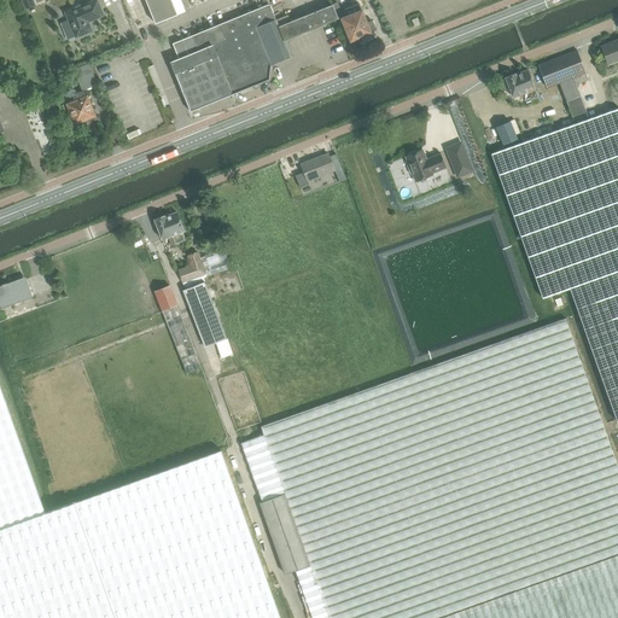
[(92,31),(88,22),(104,16),(97,0),(65,12),(76,38),(92,31)]
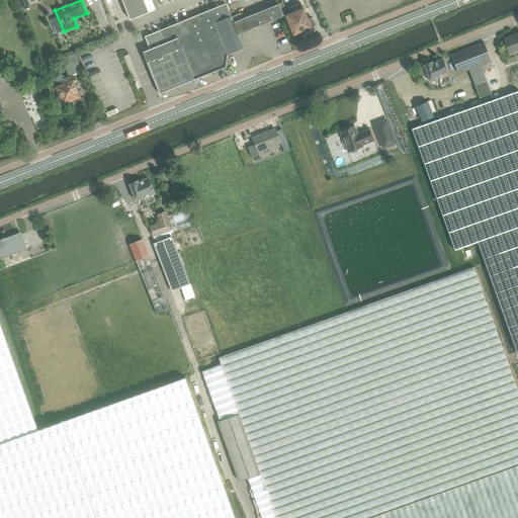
[(122,0),(131,20),(150,12),(144,0),(122,0)]
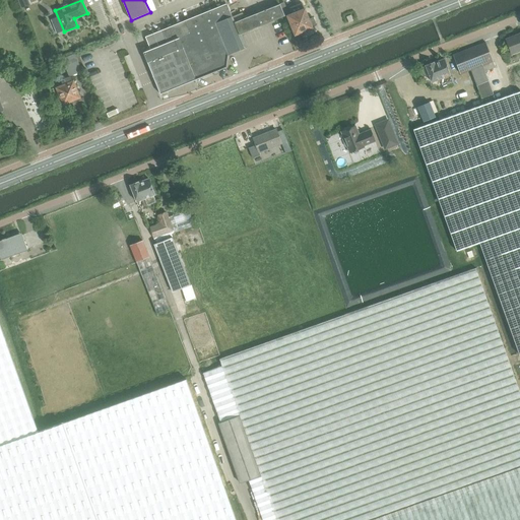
[(296,35),(297,35),(300,36),(302,35),(303,31),(313,28),(312,26),(317,25),(313,17),(309,19),(305,9),(303,3),(296,6),(298,12),(287,16),(296,35)]
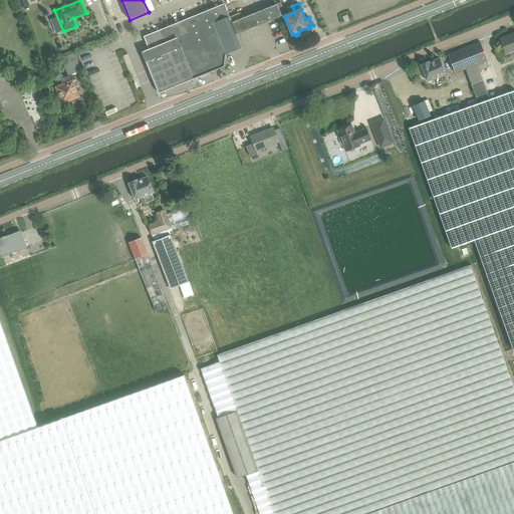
[(224,54),(242,47),(236,33),(232,22),(224,4),(183,21),(188,33),(177,38),(179,42),(177,43),(192,79),(194,78),(223,66),(224,54)]
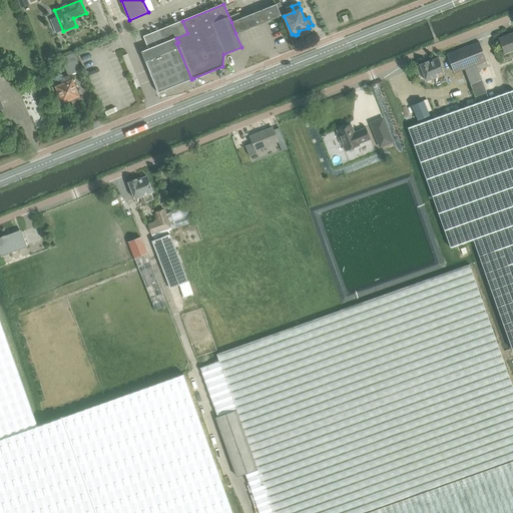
[(231,22),(235,33),(281,15),(277,4),(231,22)]
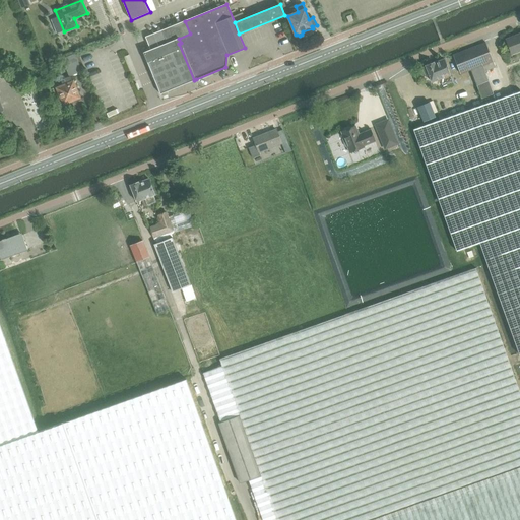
[(144,53),(160,93),(194,80),(179,44),(181,43),(179,39),(190,34),(185,21),(163,30),(145,37),(148,44),(150,50),(144,53)]
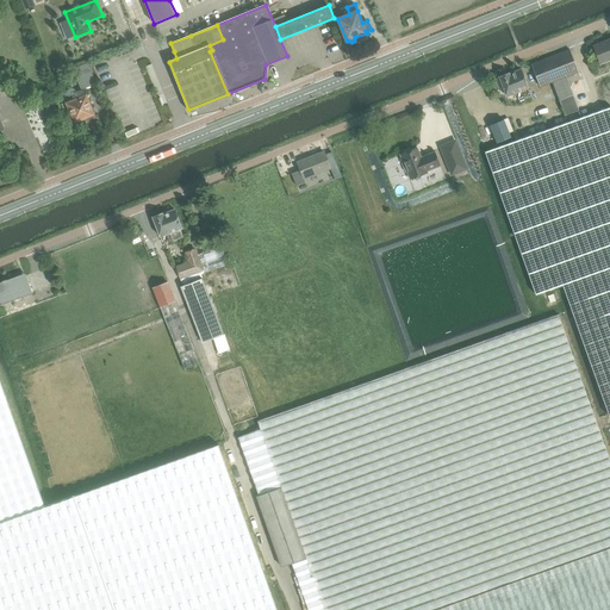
[(609,39),(609,41),(595,47),(601,64),(609,60),(609,39)]
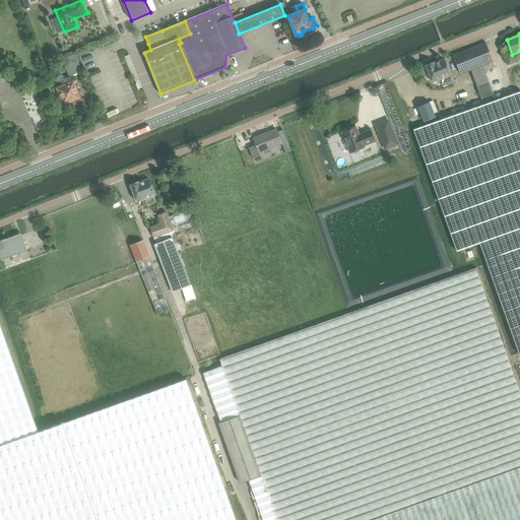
[(486,43),(454,56),(460,73),(471,69),(477,85),(482,99),(494,94),(484,72),(496,67),(486,43)]
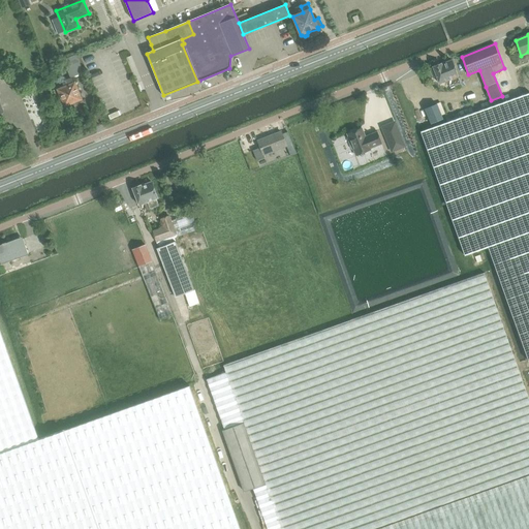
[(44,57),(48,63),(55,60),(53,54),(44,57)]
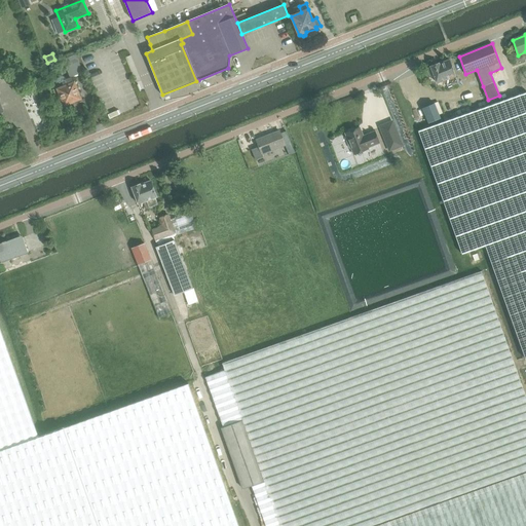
[(78,74),(78,75),(83,73),(76,54),(64,60),(71,77),(78,74)]
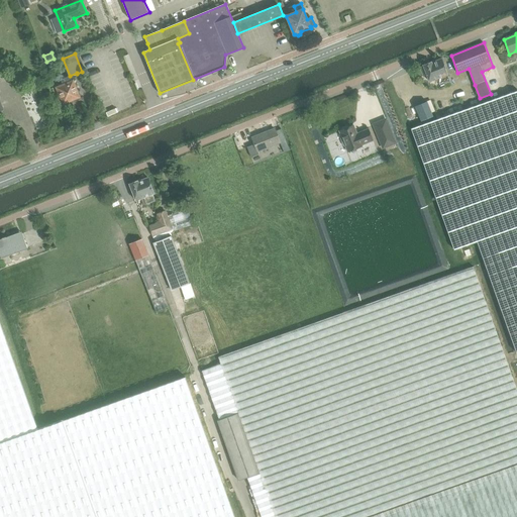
[(417,69),(420,77),(427,74),(429,81),(436,79),(437,81),(438,81),(440,85),(450,82),(447,75),(441,59),(432,63),(432,62),(429,61),(425,63),(424,65),(423,66),(424,66),(417,69)]
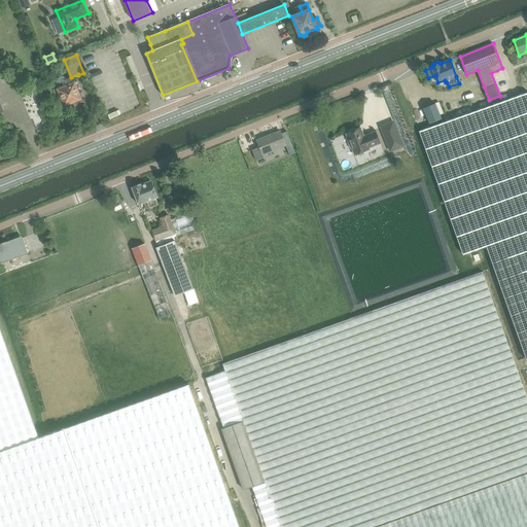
[(57,78),(51,68),(46,70),(50,80),(57,78)]
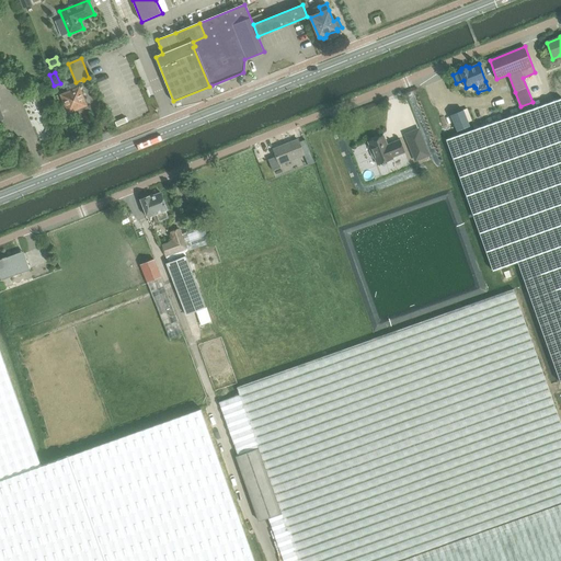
[(77,109),(86,105),(79,89),(76,82),(66,87),(68,93),(63,95),(69,112),(70,112),(71,113),(76,111),(77,109)]
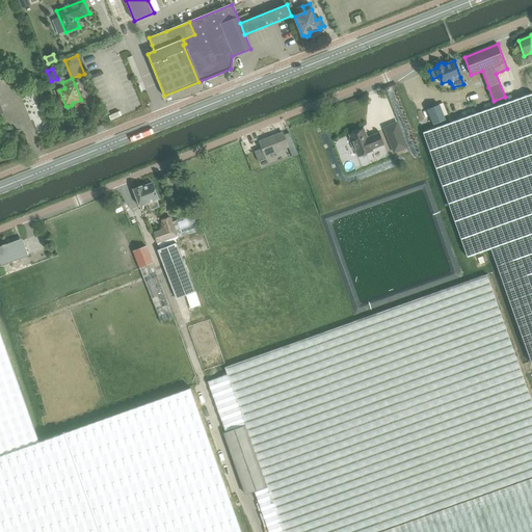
[(531,94),(452,123),(423,133),(468,257),(490,248),(499,270),(531,362),(531,363),(531,94)]
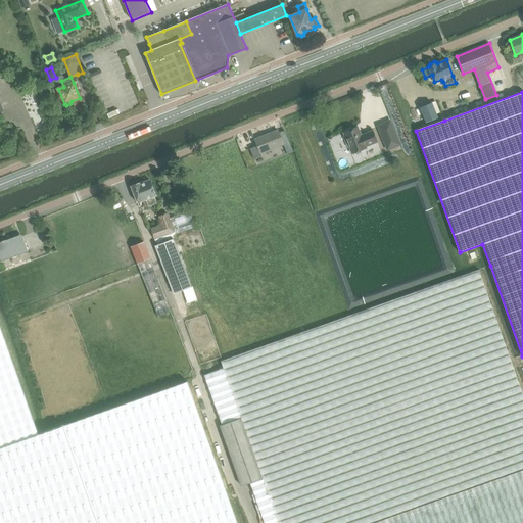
[(432,103),(421,107),(427,123),(438,117),(432,103)]
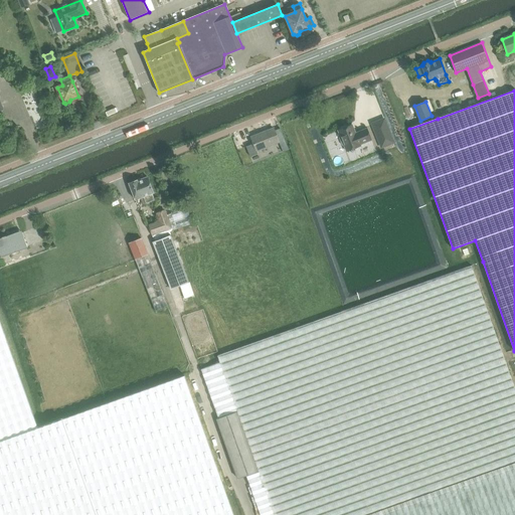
[(384,120),(373,125),(382,147),(393,142),(384,120)]
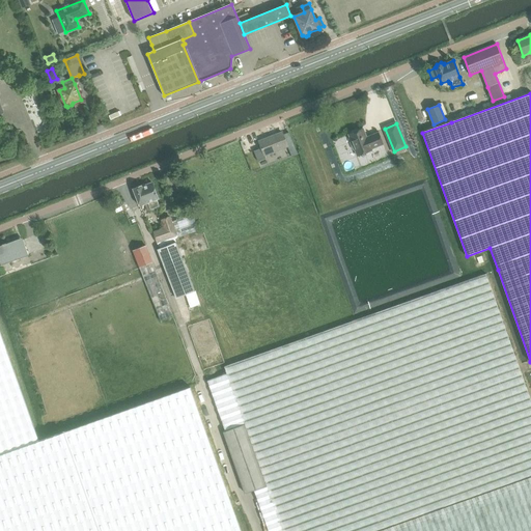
[(367,139),(363,129),(350,135),(352,142),(351,142),(354,149),(355,149),(358,156),(372,150),(371,149),(383,144),(379,133),(370,136),(371,137),(367,139)]
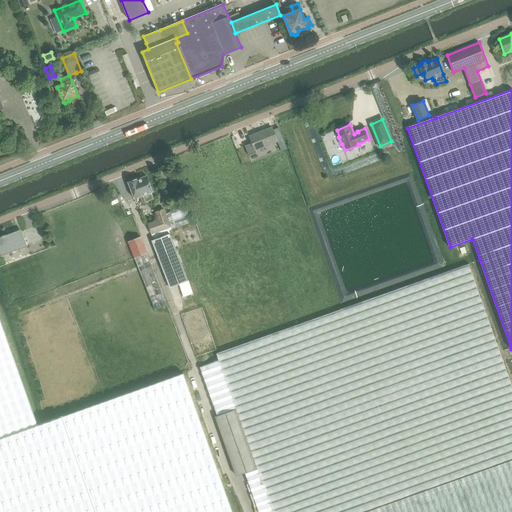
[(272,128),(250,136),(252,143),(245,146),(249,156),(257,153),(255,150),(277,141),(272,128)]
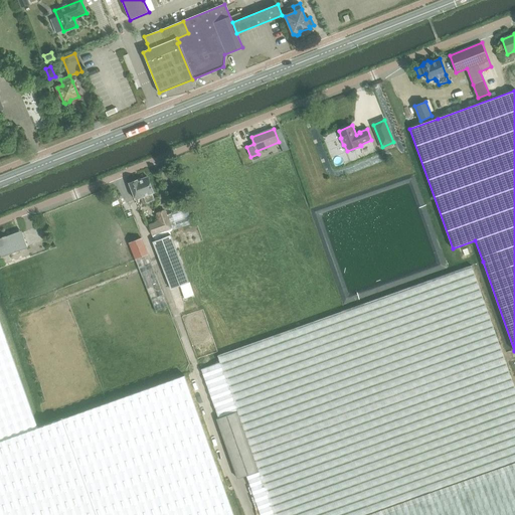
[(171,177),(173,184),(181,182),(177,170),(170,172),(172,177),(171,177)]
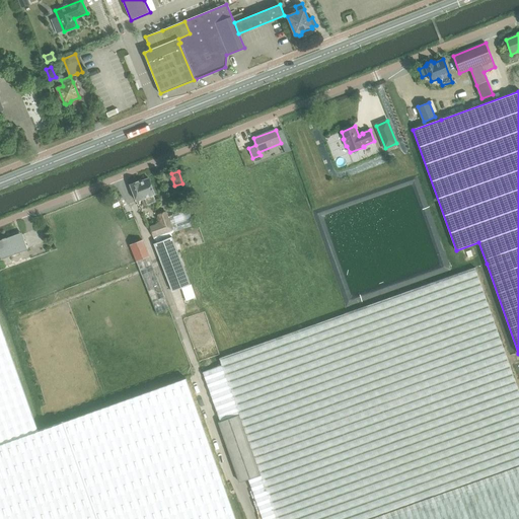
[(132,184),(130,184),(137,202),(142,200),(144,207),(156,202),(153,195),(155,194),(149,178),(139,182),(139,181),(138,181),(137,181),(135,181),(133,182),(132,183),(132,184)]
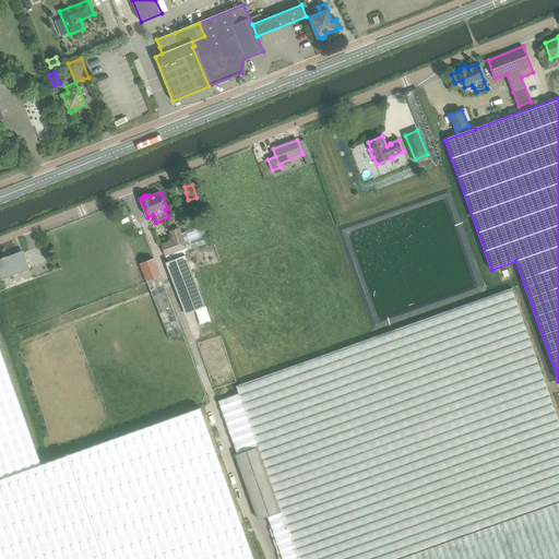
[(193,204),(191,205),(191,204),(185,206),(187,213),(193,211),(193,209),(194,209),(195,207),(194,205),(193,204)]
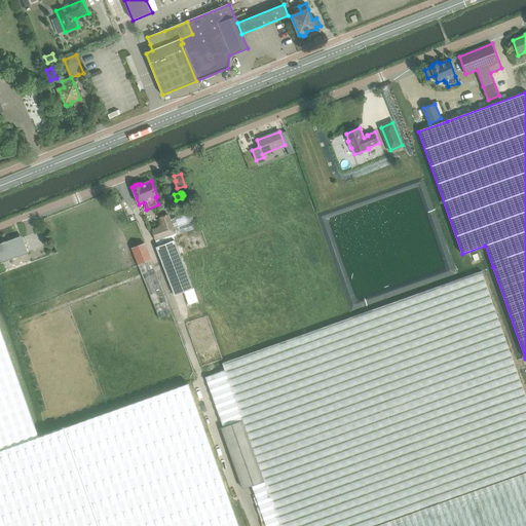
[(191,212),(171,219),(175,234),(176,235),(182,233),(183,236),(187,234),(186,232),(196,228),(191,212)]
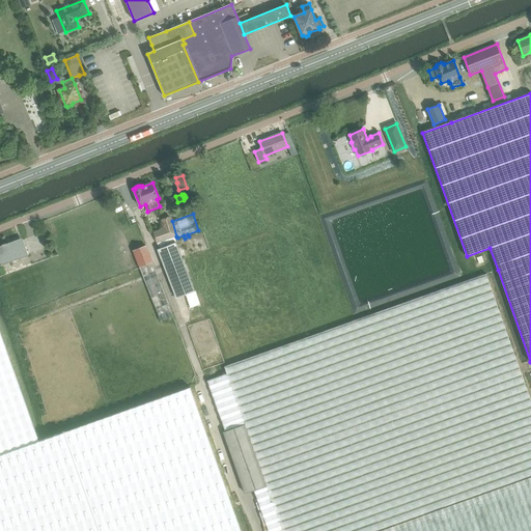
[(164,228),(154,231),(158,243),(176,236),(172,221),(171,216),(162,219),(164,228)]
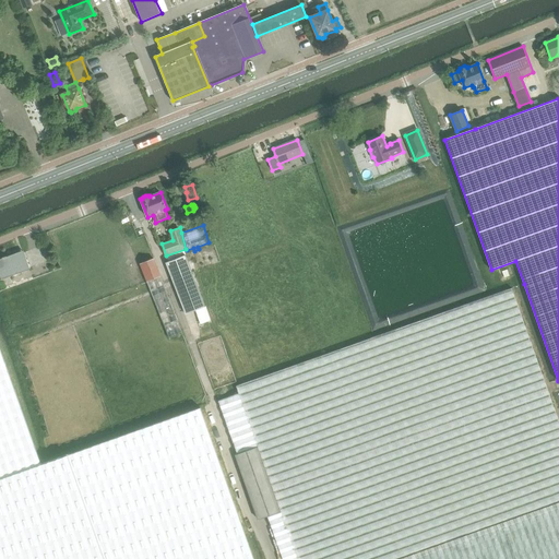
[(24,251),(7,257),(2,258),(2,259),(0,259),(0,274),(1,278),(31,269),(24,251)]
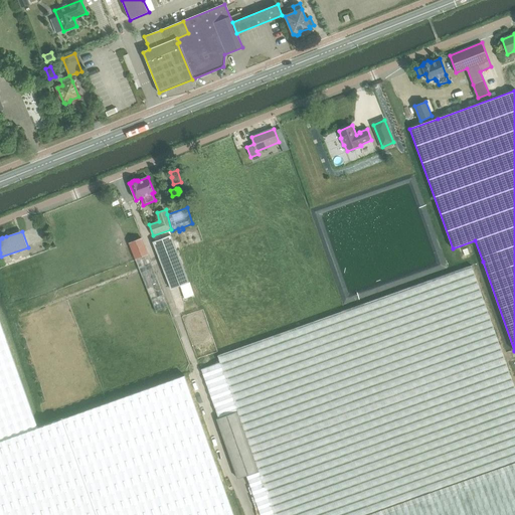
[(168,236),(153,241),(161,264),(171,290),(180,286),(185,299),(192,296),(193,296),(189,283),(171,234),(168,236)]
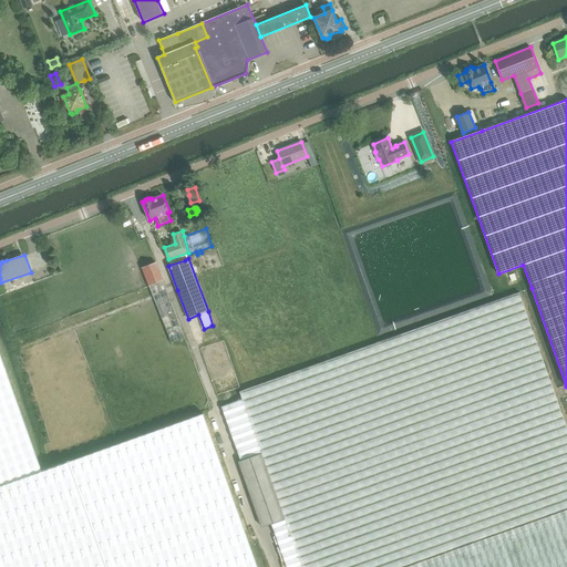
[(156,261),(142,268),(172,342),(185,337),(163,280),(164,280),(156,261)]
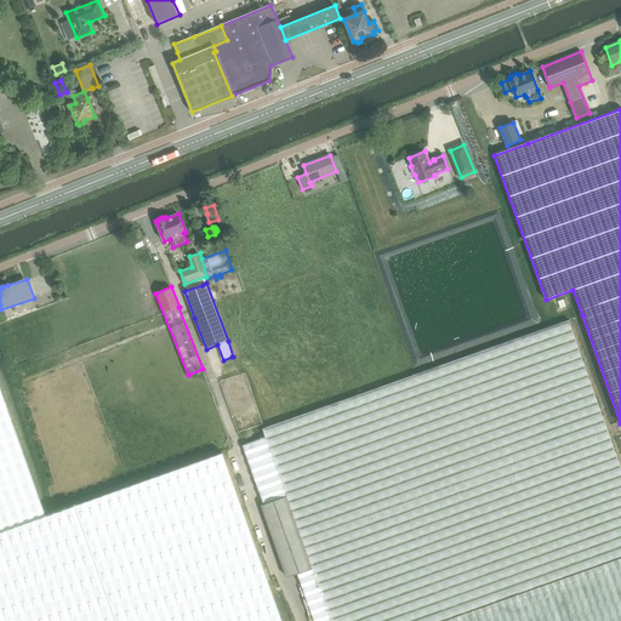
[(620,466),(610,437),(574,329),(570,320),(262,429),(266,438),(243,445),(246,454),(263,505),(261,506),(286,577),(297,574),(314,620),(620,620),(620,558),(592,569),(476,610),(444,620),(437,620),(442,620),(505,597),(574,573),(620,556),(620,466)]
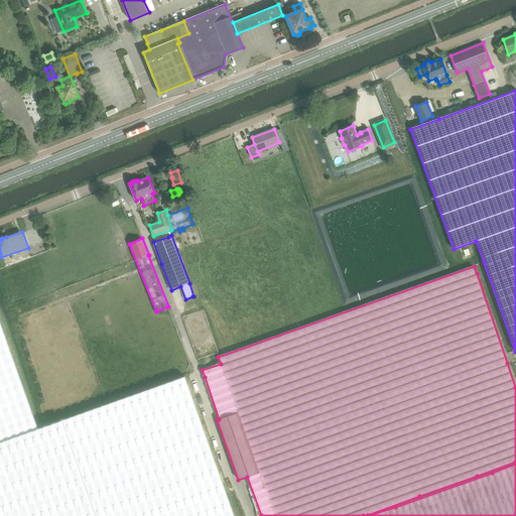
[(0,320),(0,515),(234,515),(185,376),(37,427),(0,320)]
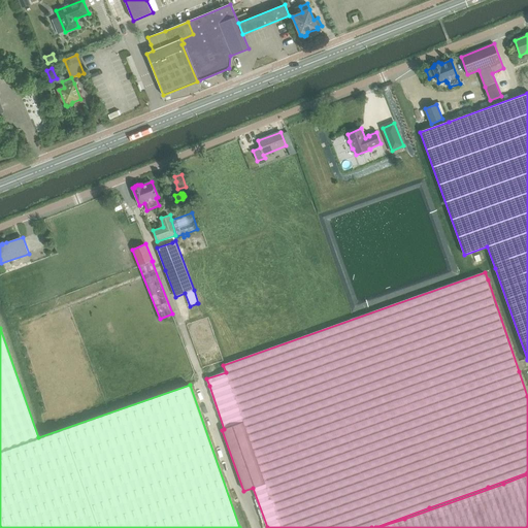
All buildings are outlined.
